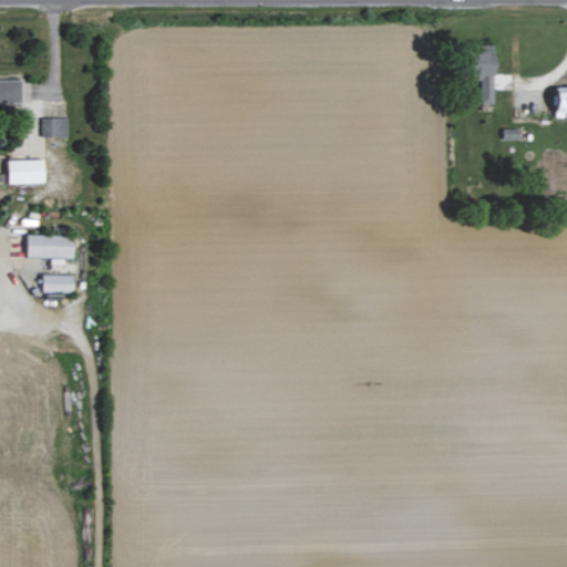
[(0,102),(22,103),(22,79),(0,78),(0,102)]
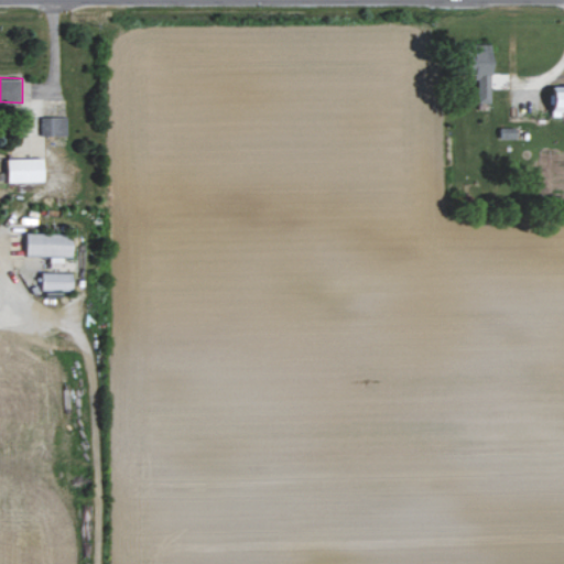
[(41,136),(66,136),(66,117),(41,117),(41,136)]
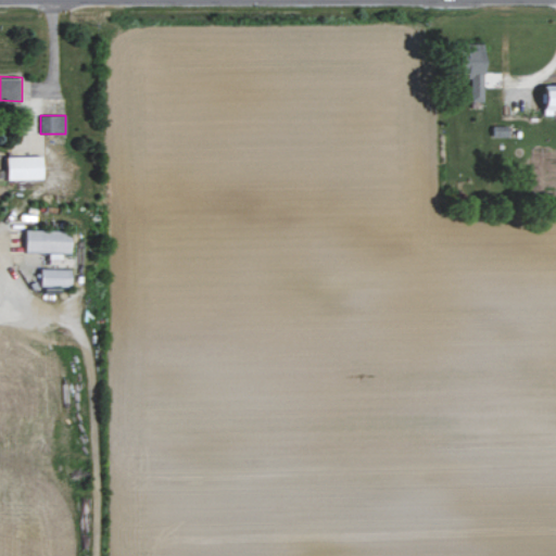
[(45,155),(9,156),(9,179),(45,179),(45,155)]
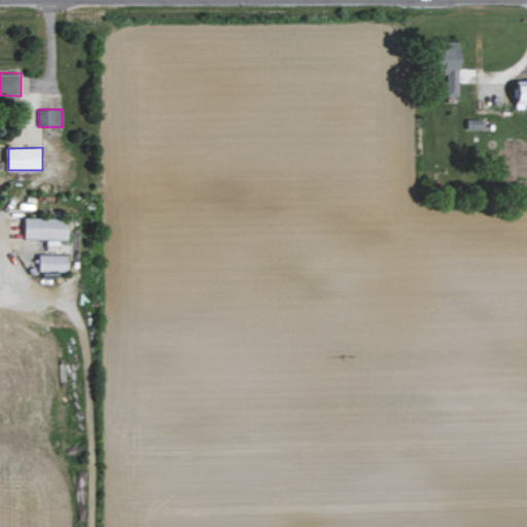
[(68,240),(69,220),(26,219),(26,239),(68,240)]
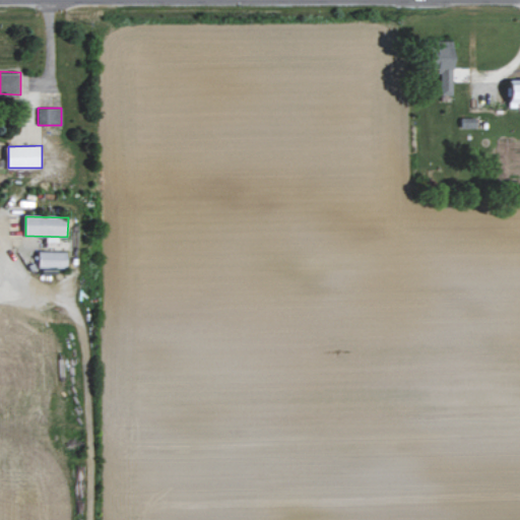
[(39,268),(68,267),(67,251),(39,252),(39,268)]
